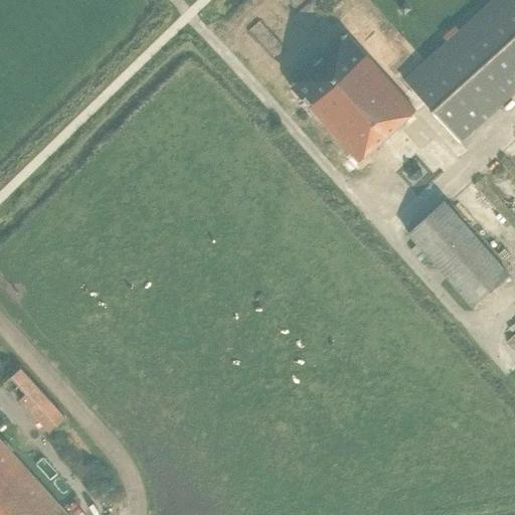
[(463,139),(514,92),(514,0),(492,0),(406,77),(463,139)]
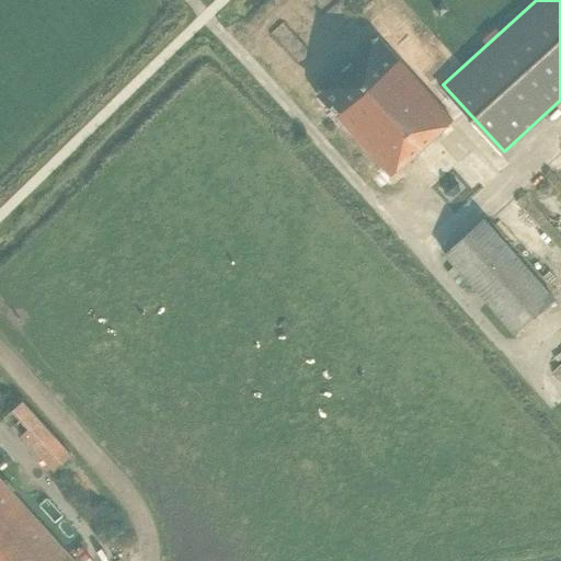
[(437,103),(376,36),(315,92),(330,110),(333,106),(336,109),(333,112),(391,175),(450,122),(455,126),(466,115),(447,93),(437,103)]
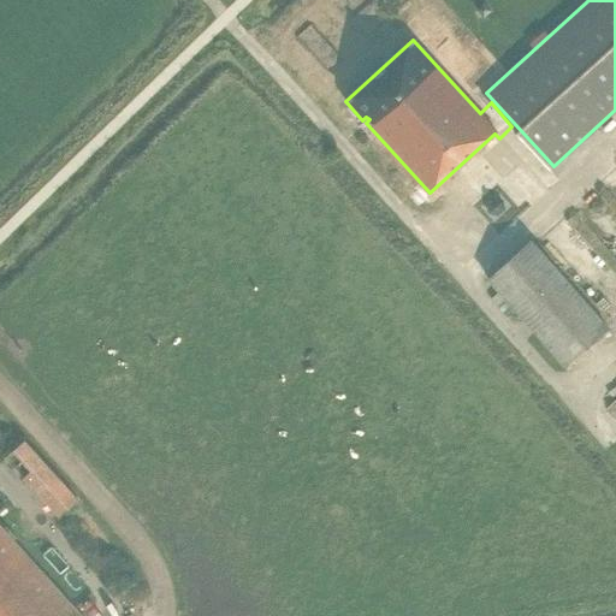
[(566,366),(609,327),(531,240),(487,278),(566,366)]
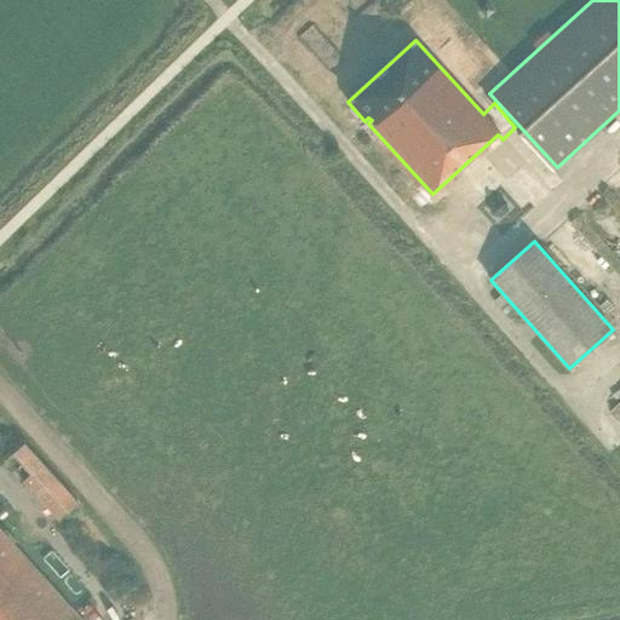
[(30,471),(23,478),(57,517),(79,498),(23,436),(10,449),(30,471)]
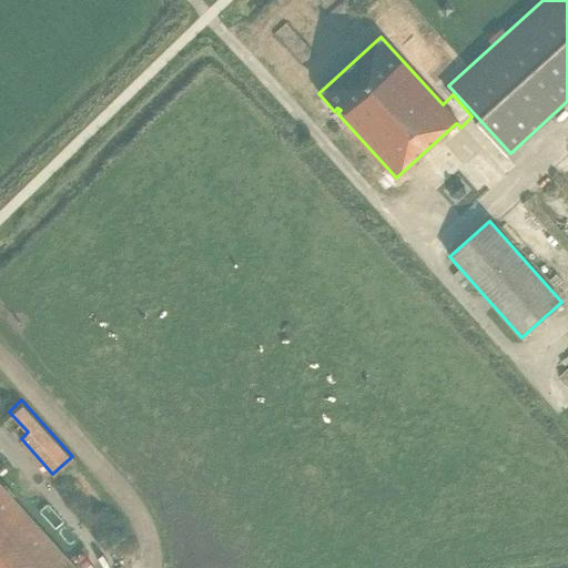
[(0,567),(74,567),(0,486),(0,567)]
